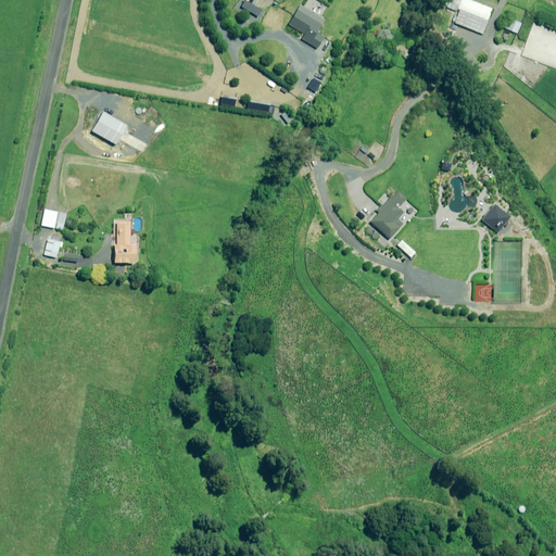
[(455,10),(455,9),(458,10),(453,23),(481,34),(491,9),(469,0),(447,0),(445,7),(455,10)]
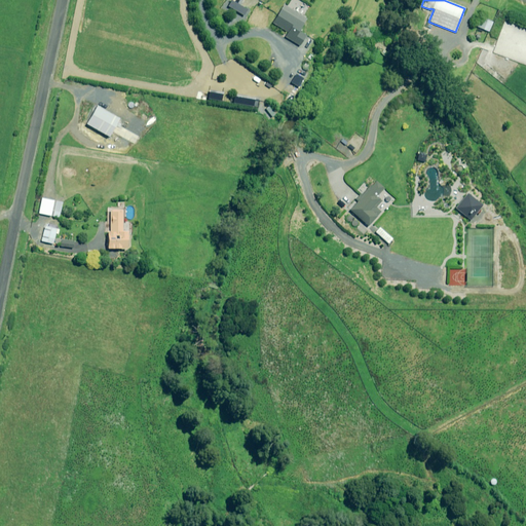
[(306,19),(283,4),(271,23),(287,32),(284,36),(299,45),(305,35),(298,31),(306,19)]
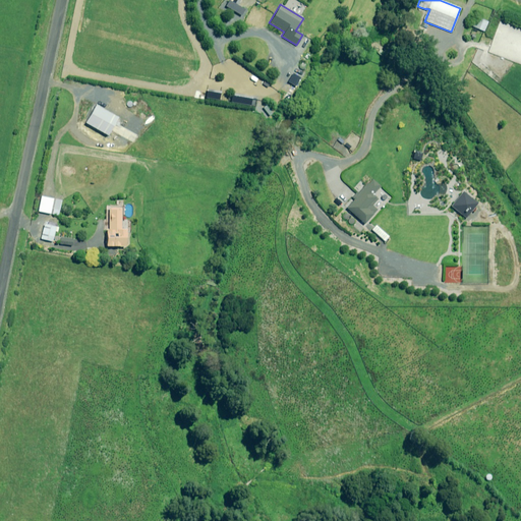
[(117,117),(95,104),(84,122),(107,135),(117,117)]
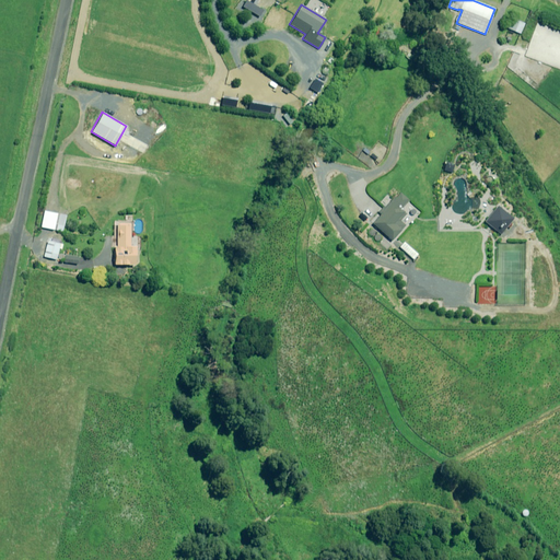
[(408,199),(399,193),(372,223),(392,241),(401,230),(394,223),(404,212),(400,209),(408,199)]
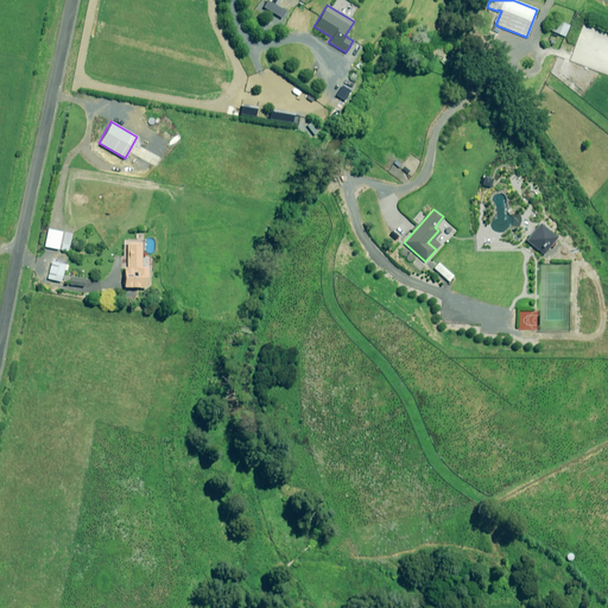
[(557,236),(539,222),(525,240),(543,254),(557,236)]
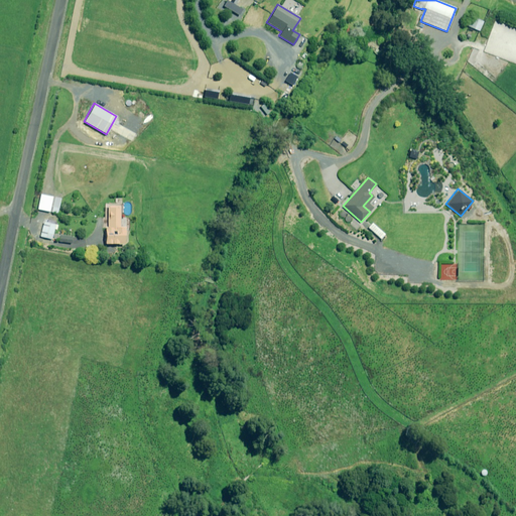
[(39,195),(37,209),(57,213),(60,199),(39,195)]
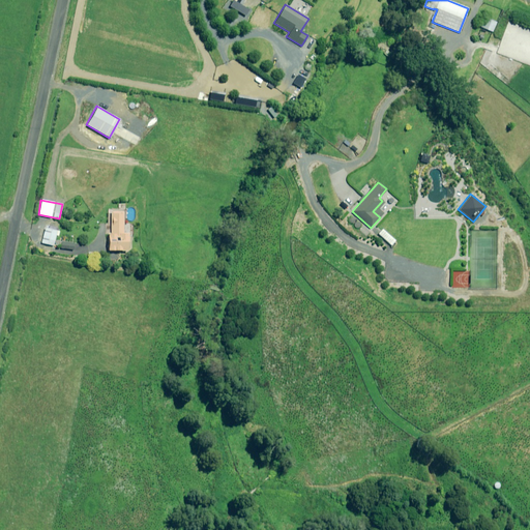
[(122,211),(110,212),(110,233),(108,233),(108,251),(126,251),(128,233),(121,233),(122,211)]
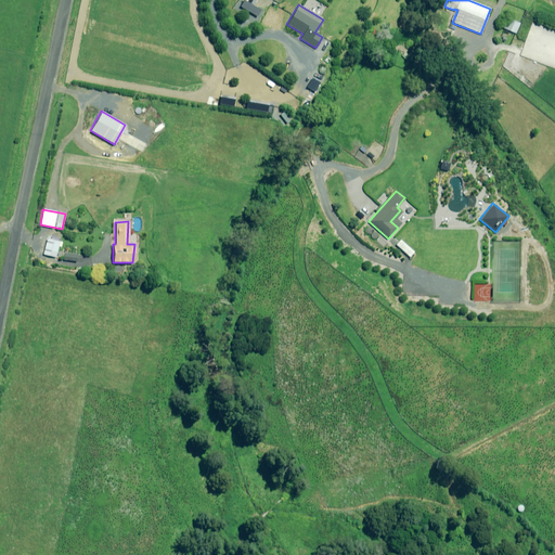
[(42,254),(55,257),(57,246),(60,246),(61,242),(47,239),(42,254)]
